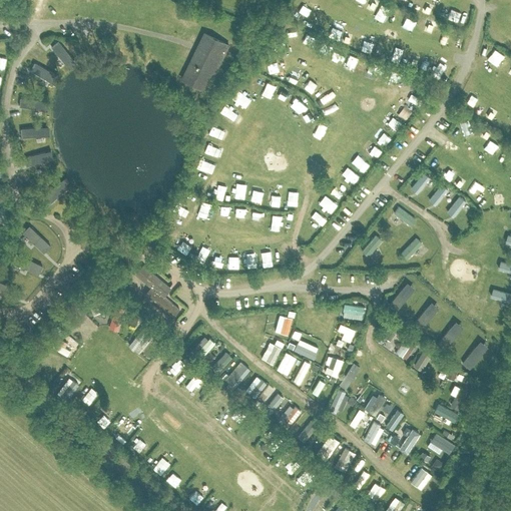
[(358,0),(356,7),(365,11),(369,0),(358,0)]
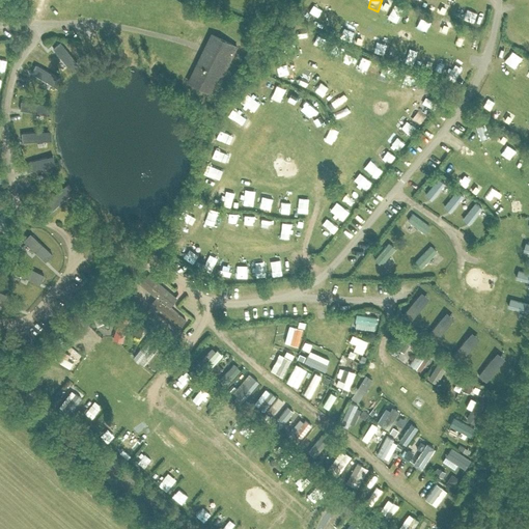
[(392,4),(385,17),(394,22),(400,8),(392,4)]
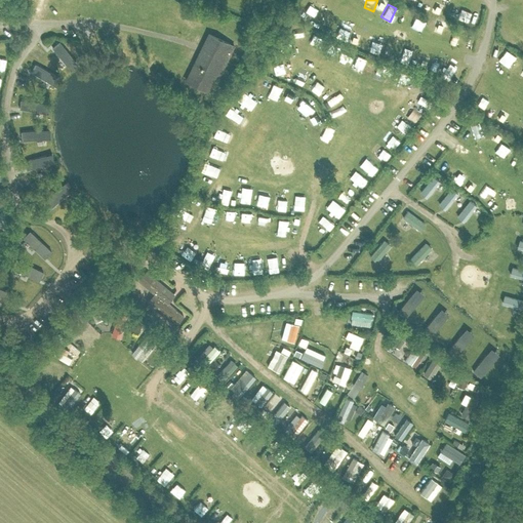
[(518,47),(522,36),(522,35),(514,32),(509,43),(518,47)]
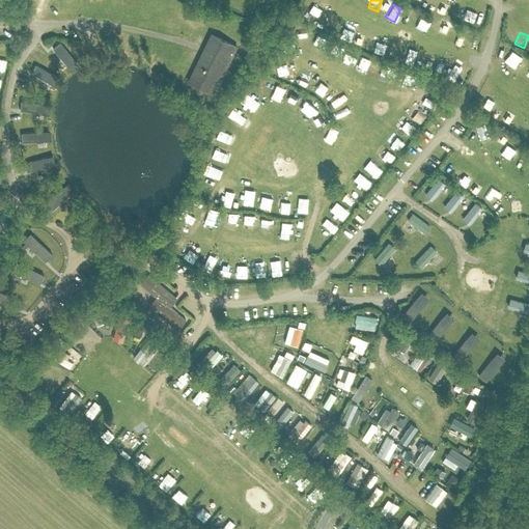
[(202,47),(200,52),(185,83),(209,95),(217,78),(221,79),(237,48),(209,34),(202,47)]
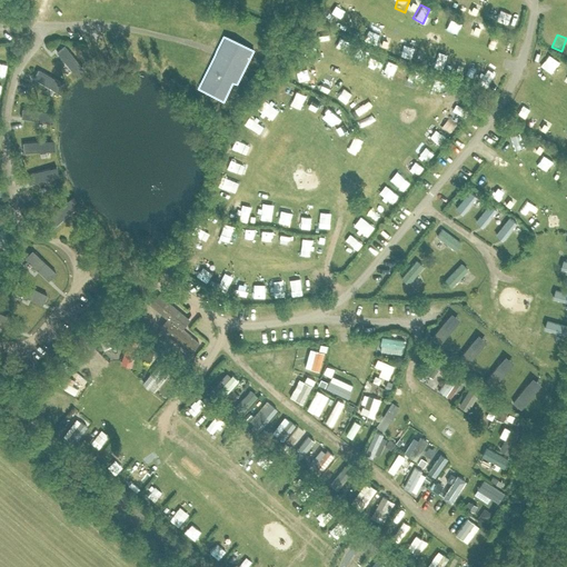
[(63,50),(58,57),(77,73),(82,67),(63,50)]
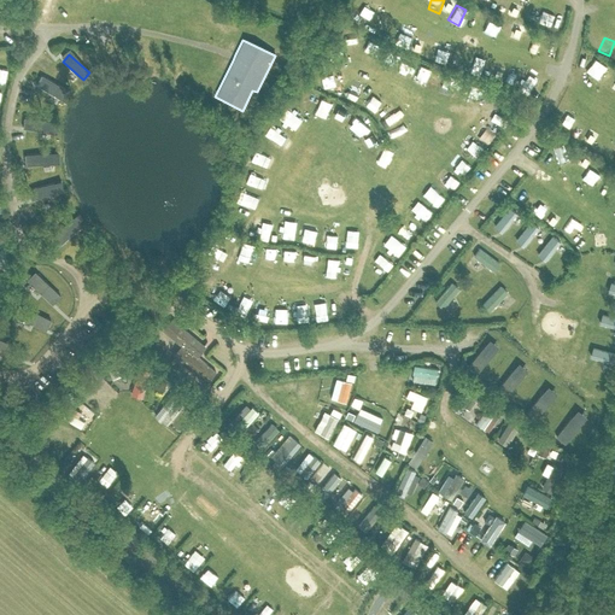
[(419,78),(428,82),(433,72),(423,68),(419,78)]
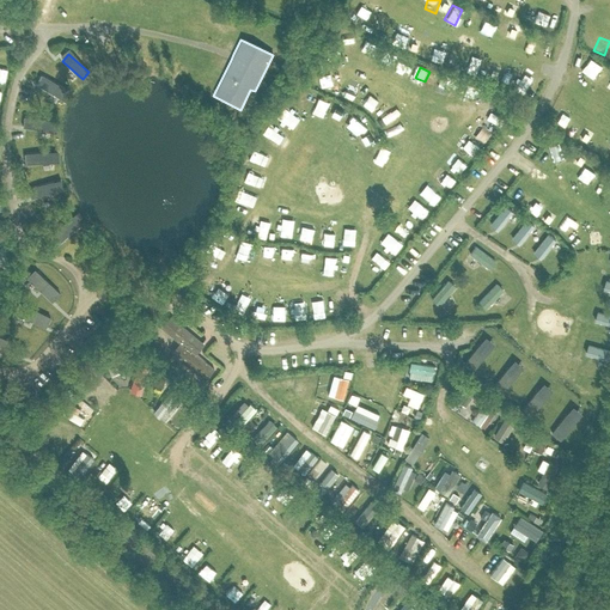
[(522,78),(531,81),(534,72),(525,68),(522,78)]
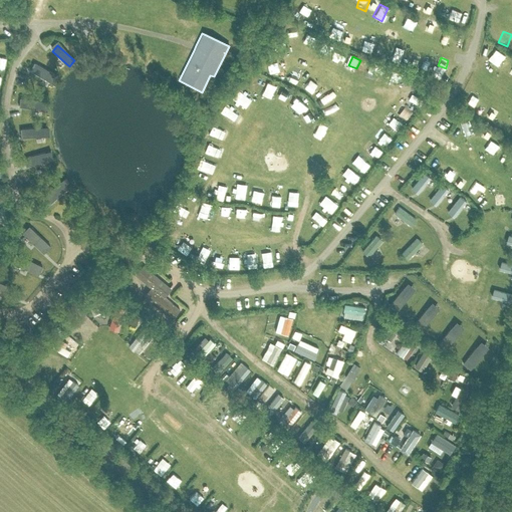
[(370,62),(367,73),(380,77),(384,66),(370,62)]
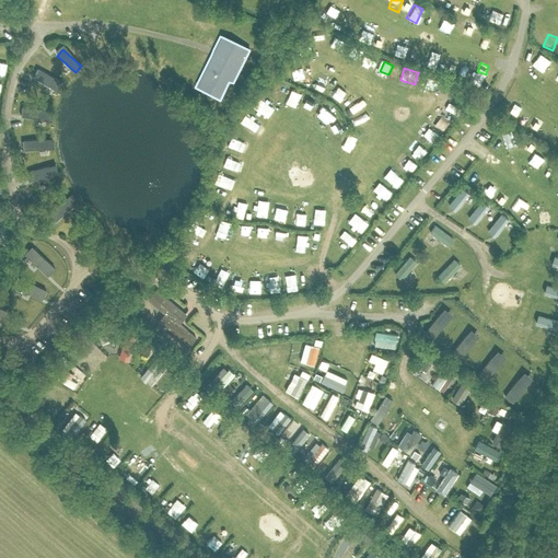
[(41,76),(38,84),(59,89),(61,79),(41,76)]
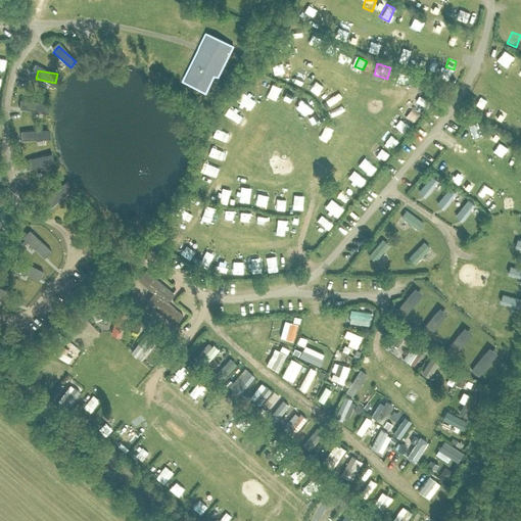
[(397,72),(392,86),(405,89),(409,75),(397,72)]
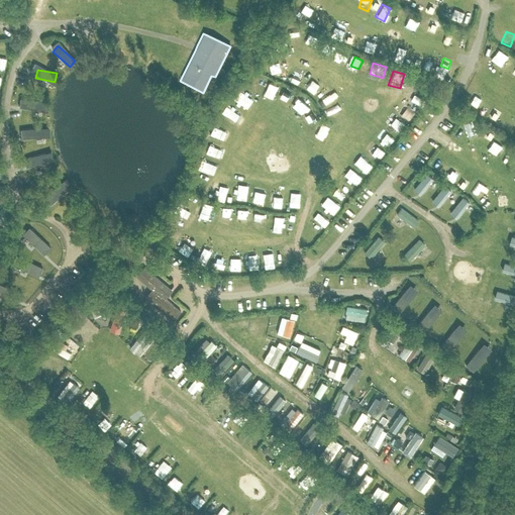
[(368,80),(379,83),(380,78),(369,75),(368,80)]
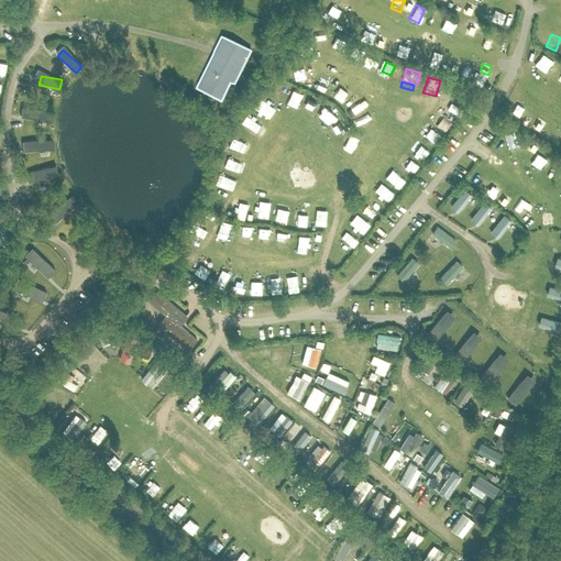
[(288,102),(298,106),(301,96),(293,92),(288,102)]
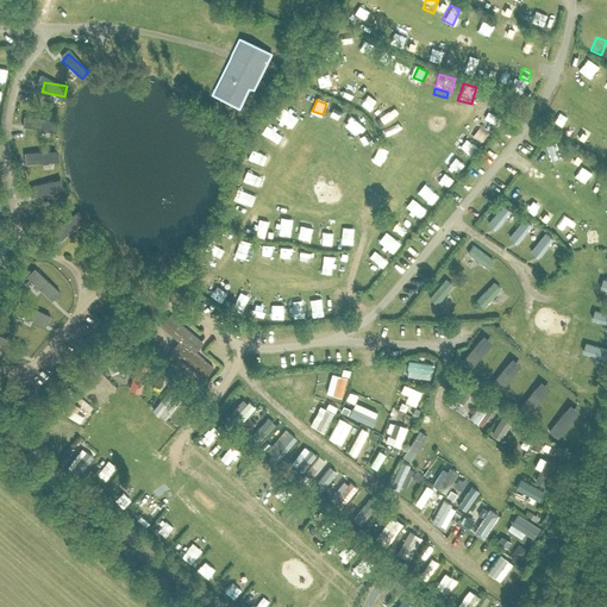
[(311,120),(320,124),(324,118),(314,113),(311,120)]
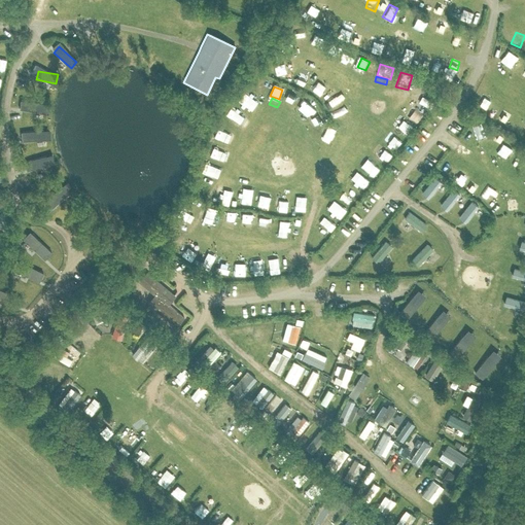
[(303,101),(298,109),(307,115),(312,107),(303,101)]
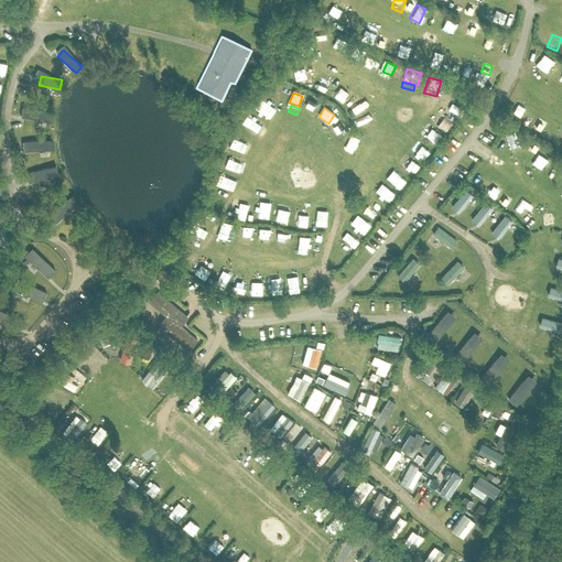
[(445,134),(452,128),(441,116),(434,122),(445,134)]
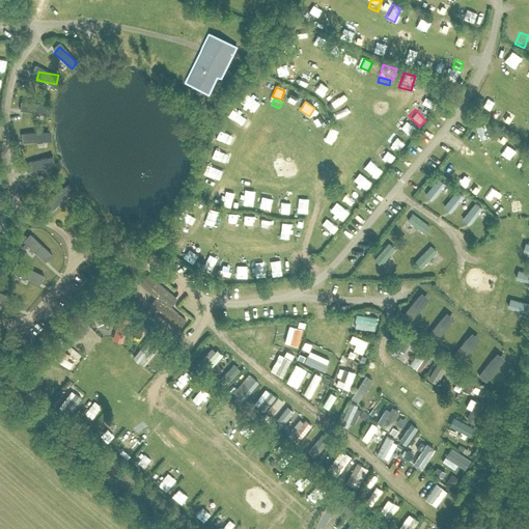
[(238,128),(243,118),(232,113),(227,122),(238,128)]
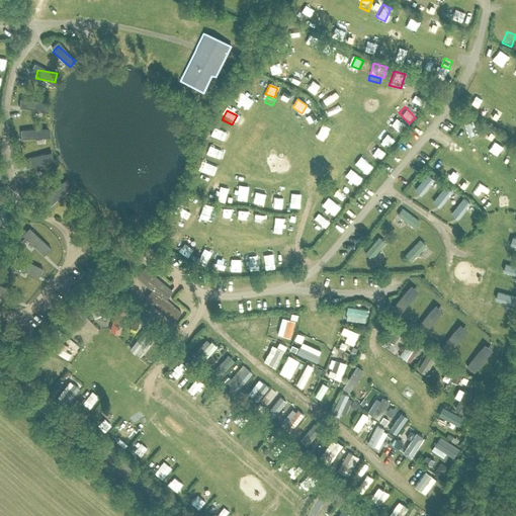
[(322,122),(315,130),(323,138),(330,131),(322,122)]
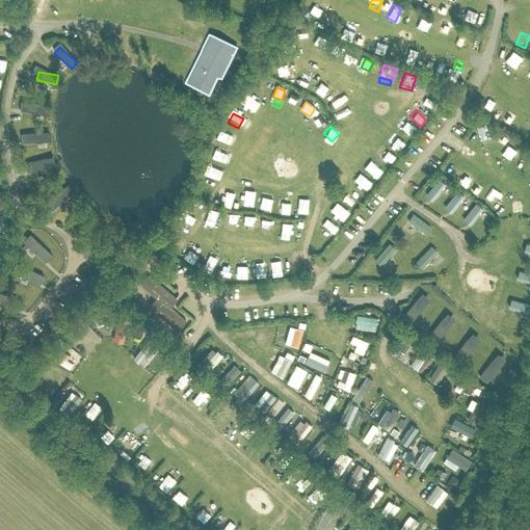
[(48,141),(47,131),(25,132),(26,142),(48,141)]
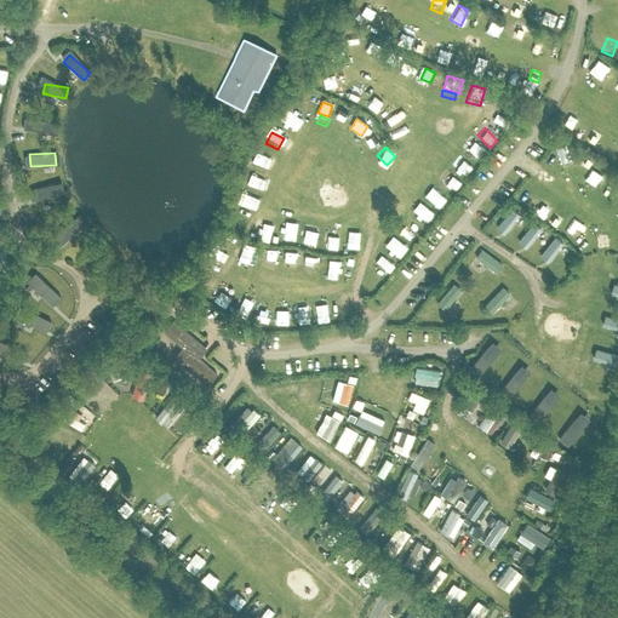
[(581,155),(574,169),(588,173),(593,160),(581,155)]
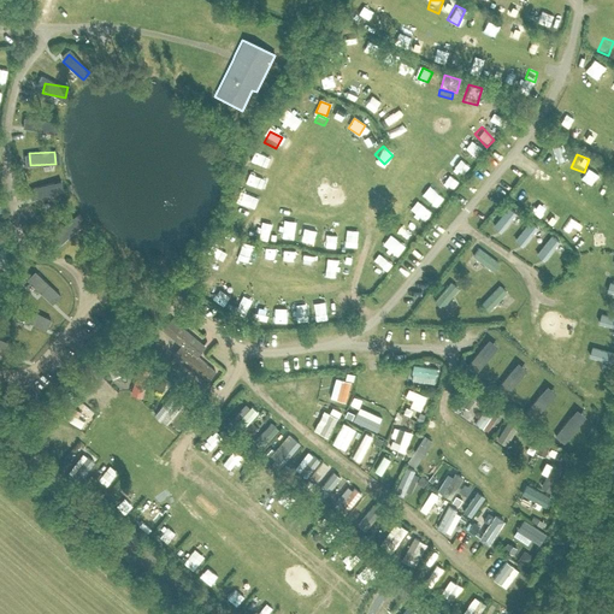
[(459,161),(452,169),(460,176),(466,167),(459,161)]
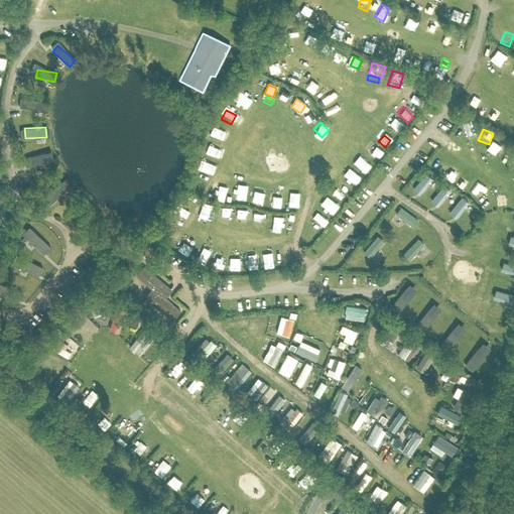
[(500,143),(496,150),(507,156),(511,149),(500,143)]
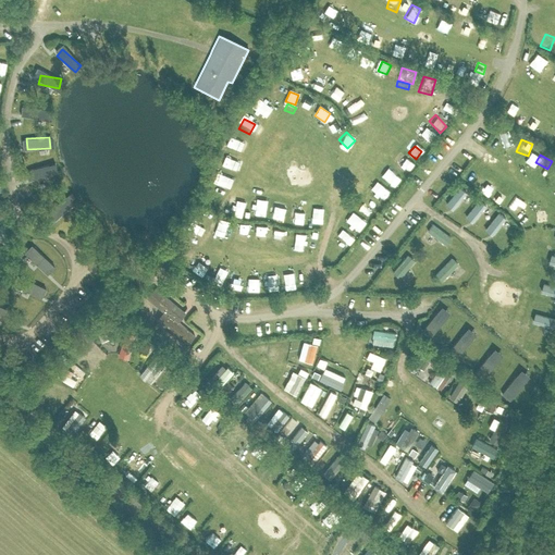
[(234,171),(237,162),(224,158),(221,165),(234,171)]
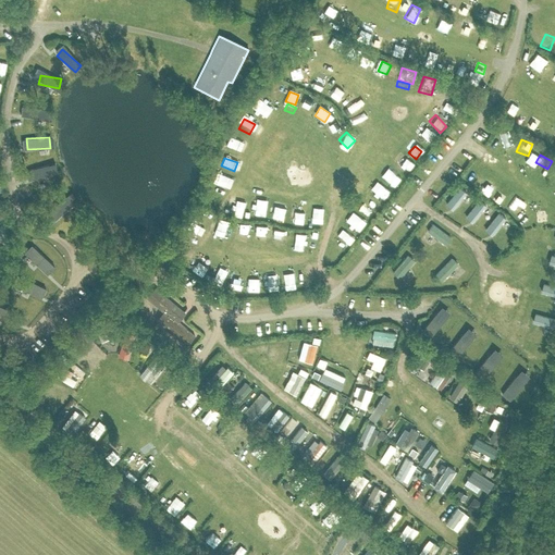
[(482,187),(489,173),(478,169),(471,183),(482,187)]
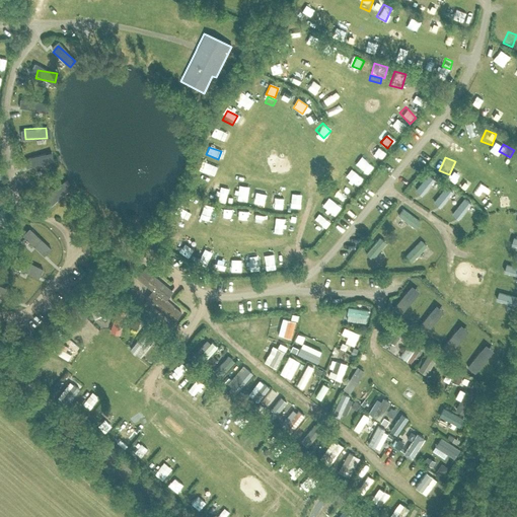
[(364,158),(358,165),(366,173),(373,166),(364,158)]
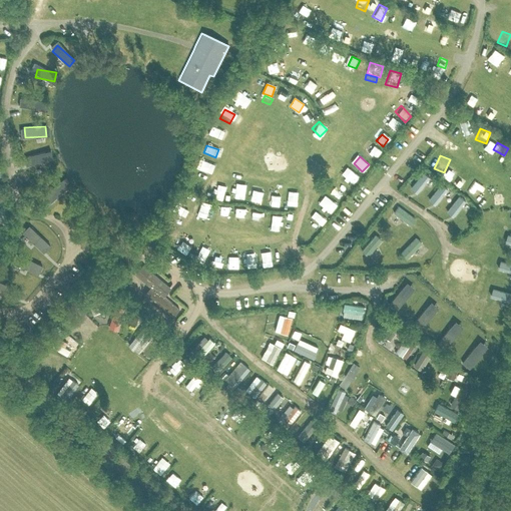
[(195,171),(206,174),(208,165),(197,162),(195,171)]
